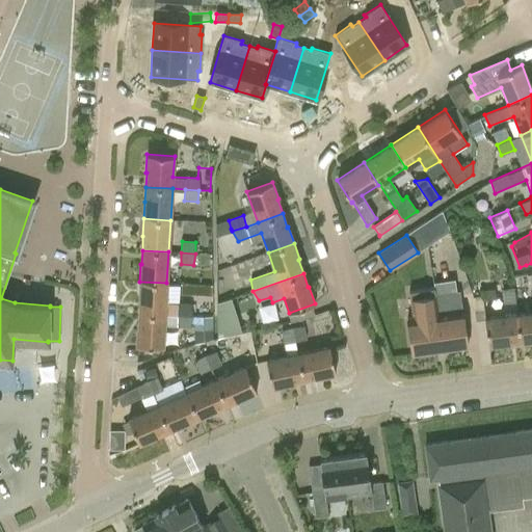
[(139,298),(138,313),(165,315),(166,283),(139,282),(138,298),(139,298)]
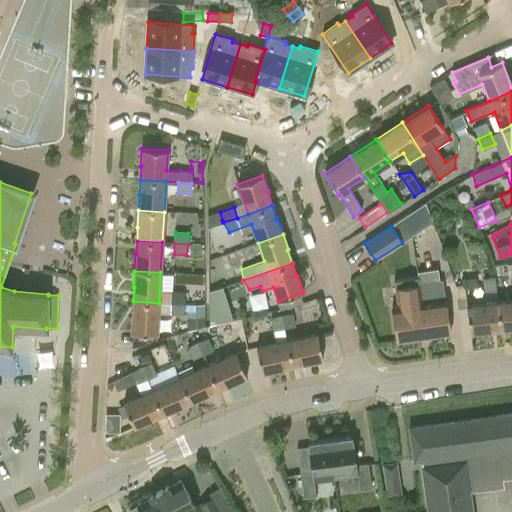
[(497,291),(495,279),(494,276),(483,278),(484,292),(497,291)]
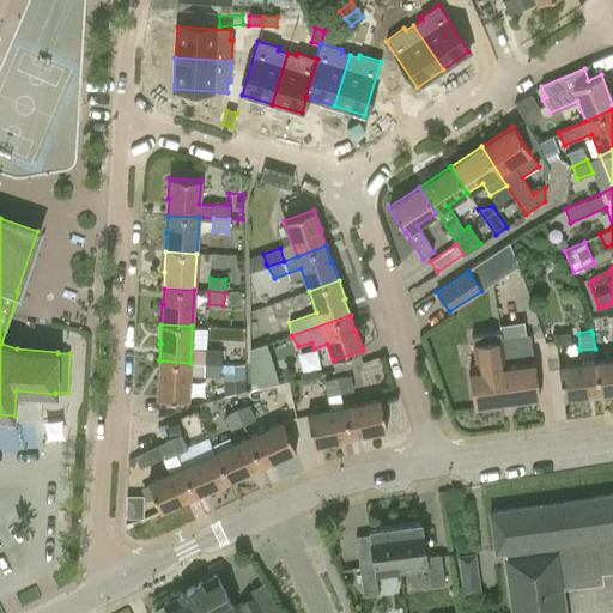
[(507,405),(516,404),(514,384),(508,386),(501,343),(502,343),(501,332),(472,337),(477,368),(469,369),(475,410),(507,405)]
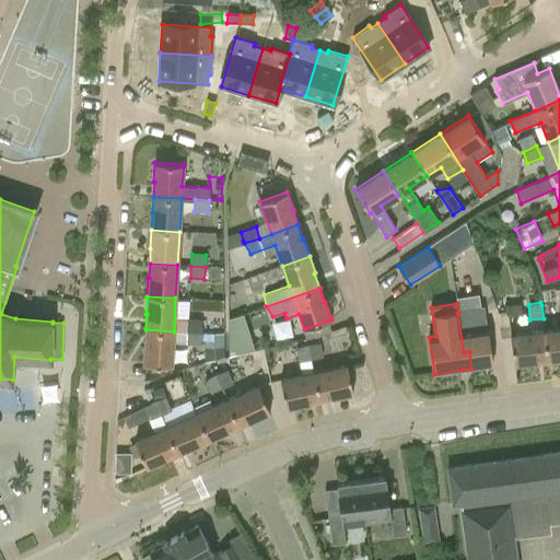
[(471,369),(491,365),(483,308),(458,313),(457,313),(464,352),(469,351),(471,369)]
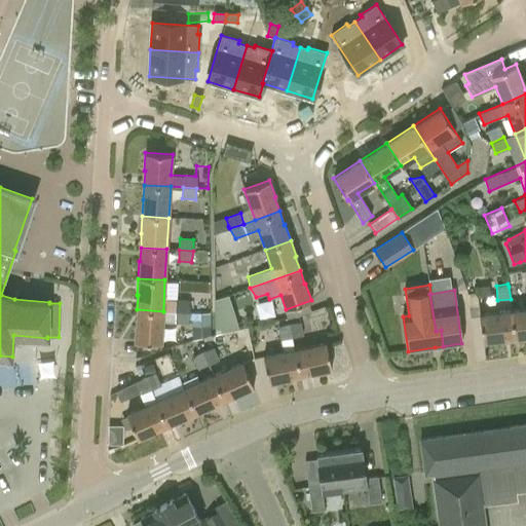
[(214,299),(215,335),(226,332),(239,329),(229,295),(214,299)]
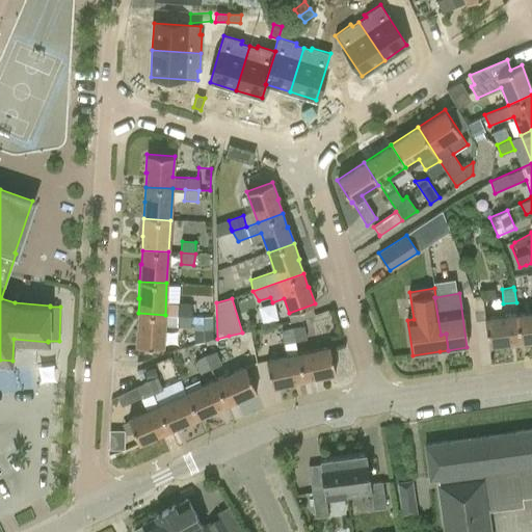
[(178,303),(178,316),(192,316),(193,316),(193,313),(191,303),(178,303)]
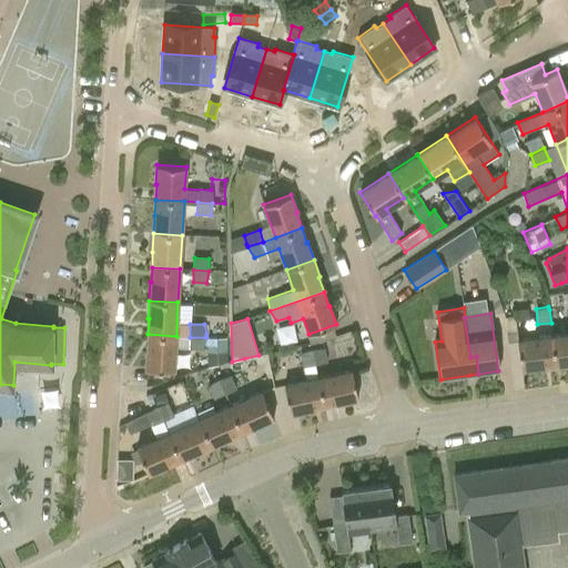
[(567,333),(551,335),(555,364),(567,362),(567,333)]
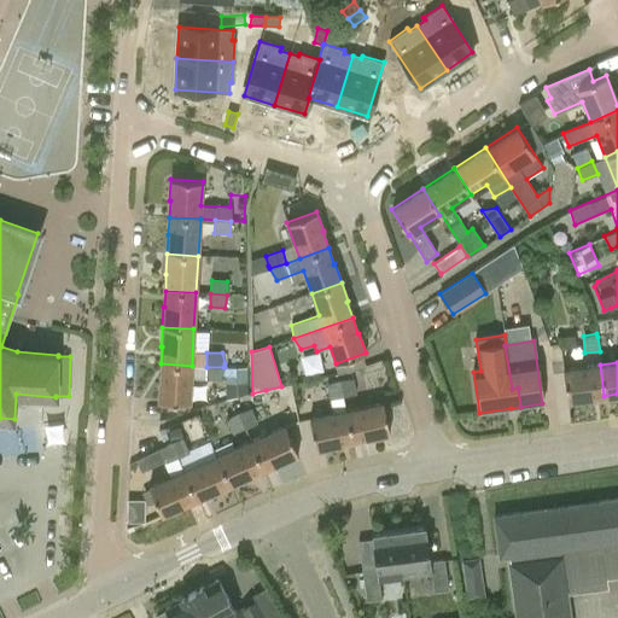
[(159,380),(158,402),(190,403),(191,379),(221,380),(223,367),(207,367),(192,366),(161,363),(159,380)]
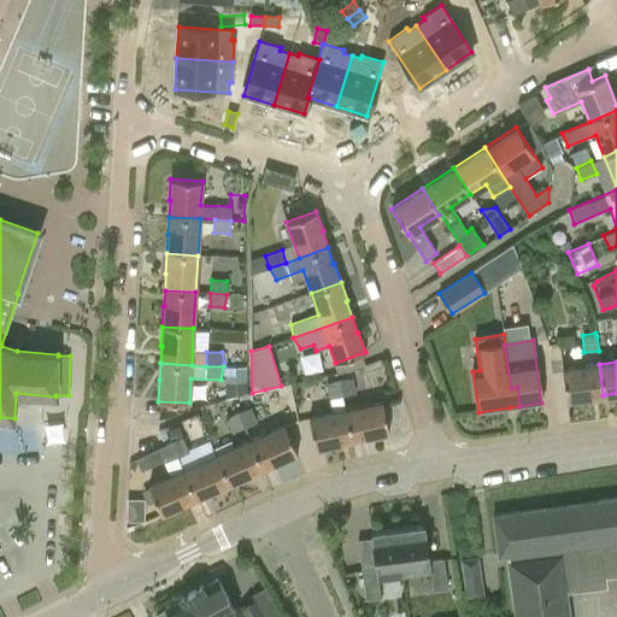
[(565,400),(603,395),(599,364),(562,369),(565,400)]
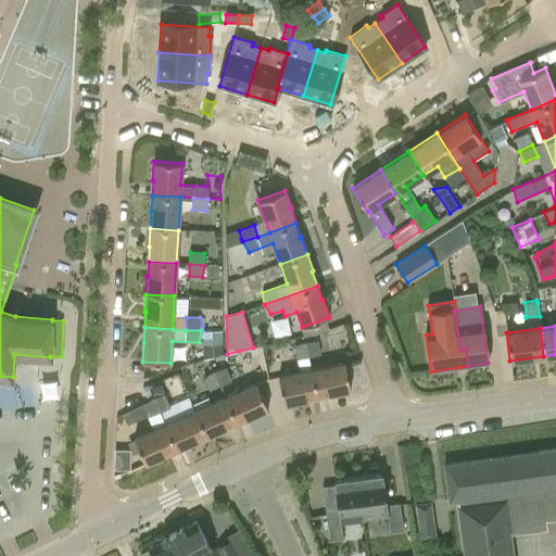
[(317,340),(305,342),(308,357),(320,355),(317,340)]
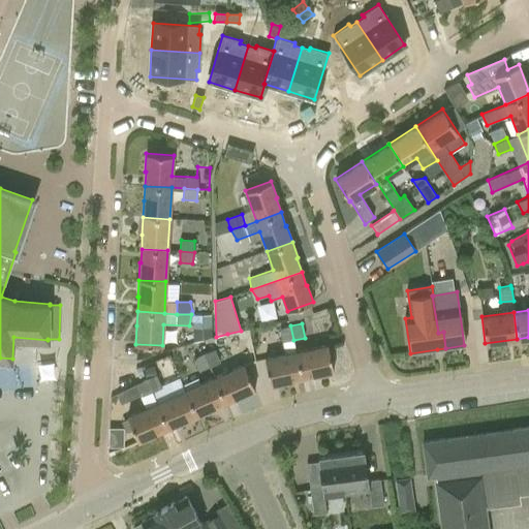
[(282,342),(293,340),(290,325),(279,329),(282,342)]
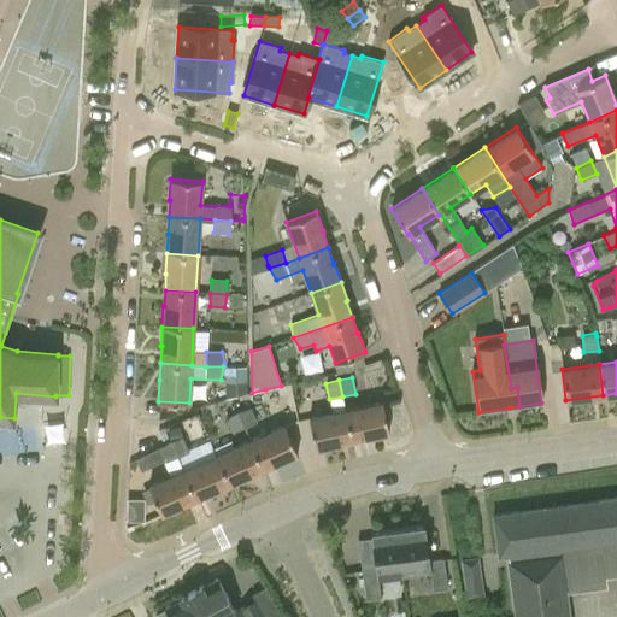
[(382,403),(345,410),(352,440),(369,436),(369,438),(389,433),(382,403)]
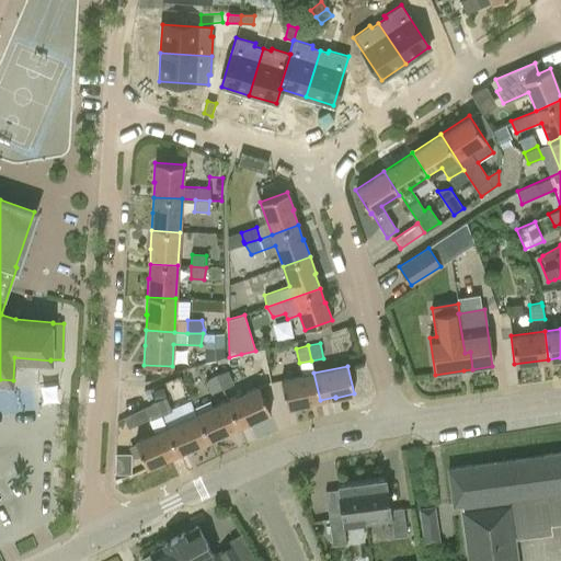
[(224,371),(216,374),(222,389),(233,384),(228,370),(224,371)]
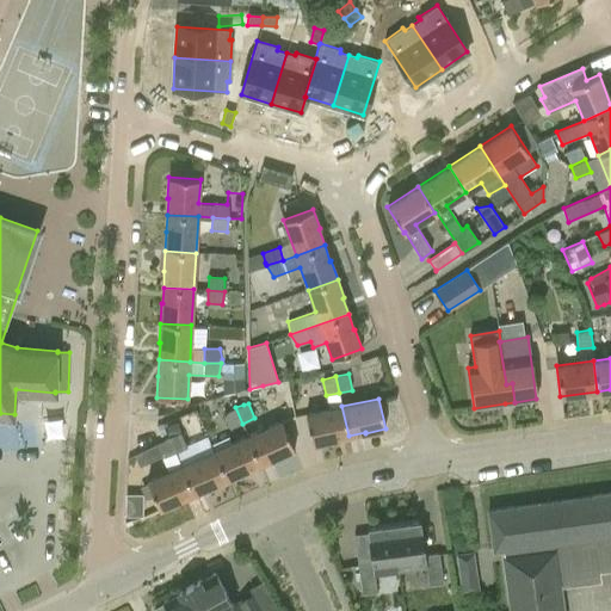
[(332,439),(349,436),(341,406),(306,414),(312,445),(332,440),(332,439)]
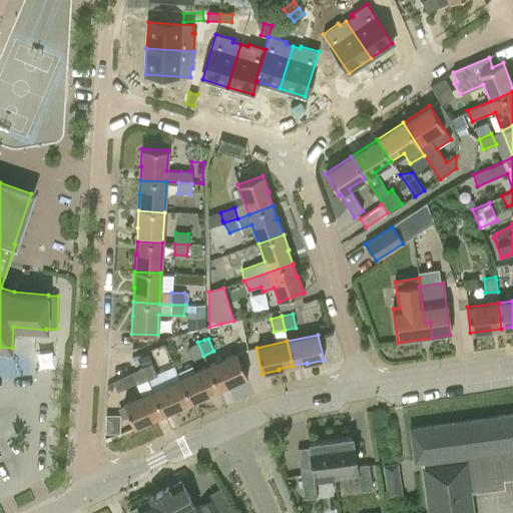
[(193,360),(203,356),(197,342),(187,349),(193,360)]
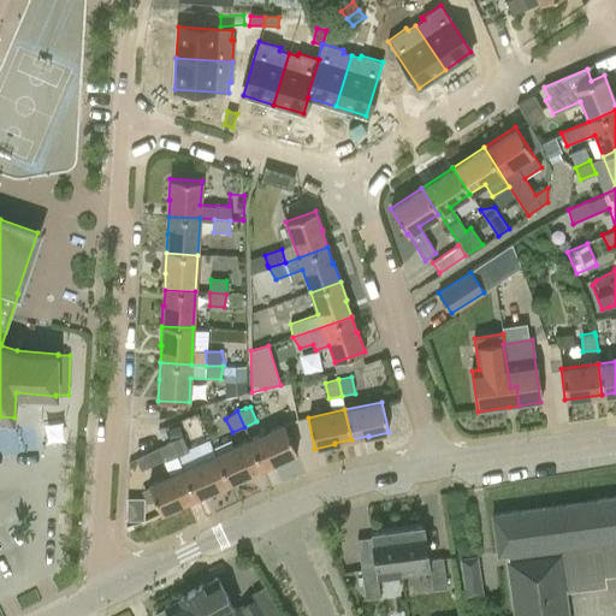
[(262,434),(249,439),(262,467),(278,461),(279,461),(297,454),(284,424),(262,434)]
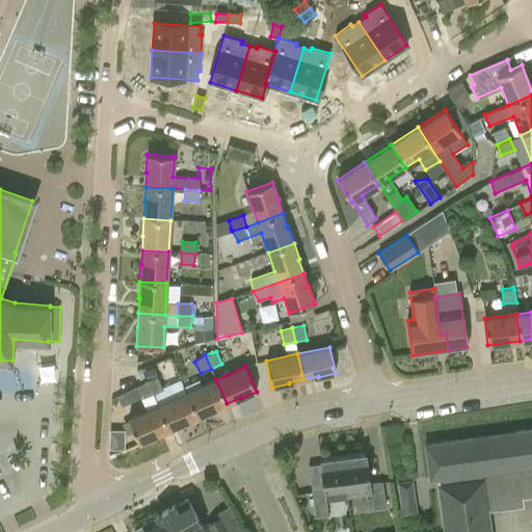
[(158,377),(145,380),(153,395),(163,390),(158,377)]
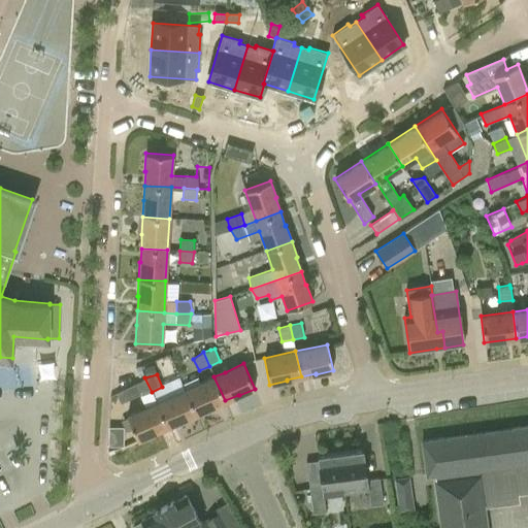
[(213,376),(186,390),(196,415),(211,407),(211,406),(225,400),(213,376)]
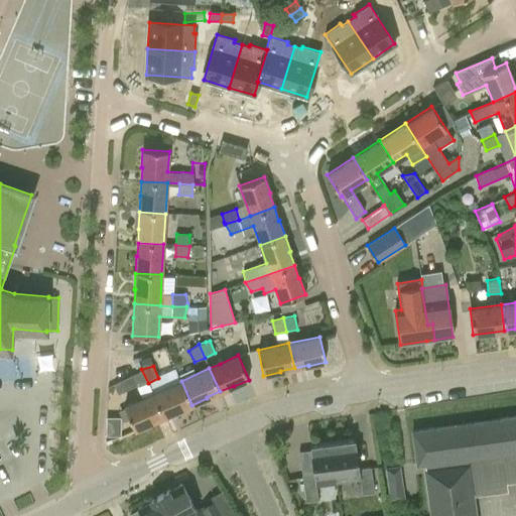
[(138,388),(148,383),(141,369),(132,375),(138,388)]
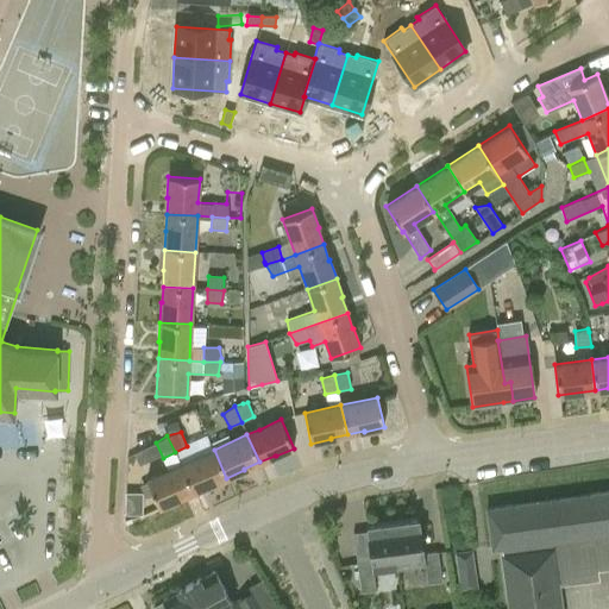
[(214,450),(181,464),(193,491),(208,485),(209,485),(226,478),(214,450)]
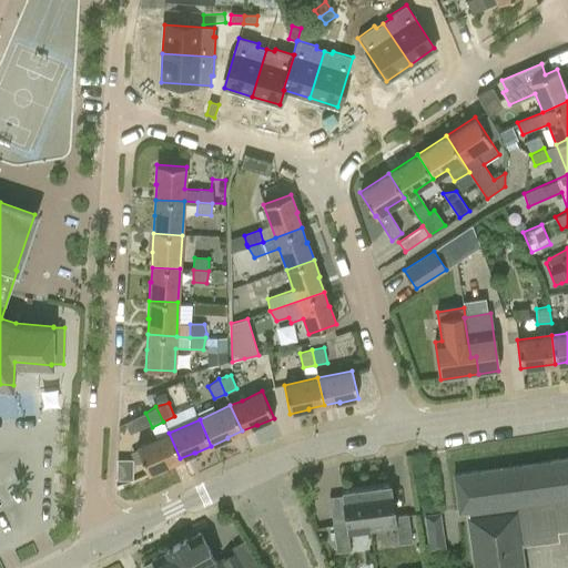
[(165,465),(180,458),(169,433),(137,447),(148,474),(165,466),(165,465)]
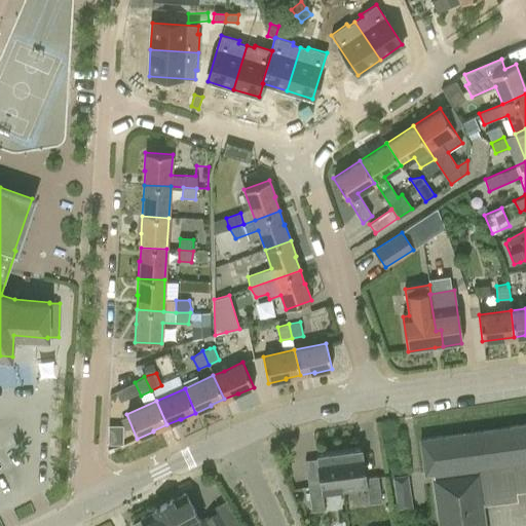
[(525,424),(420,440),(424,472),(431,471),(439,525),(484,525),(482,505),(517,500),(516,492),(525,490),(525,424)]
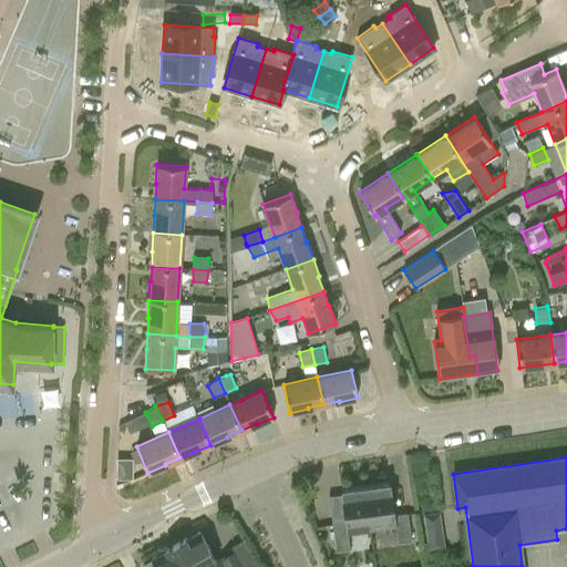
[(116,459),(116,478),(132,478),(132,459),(116,459)]
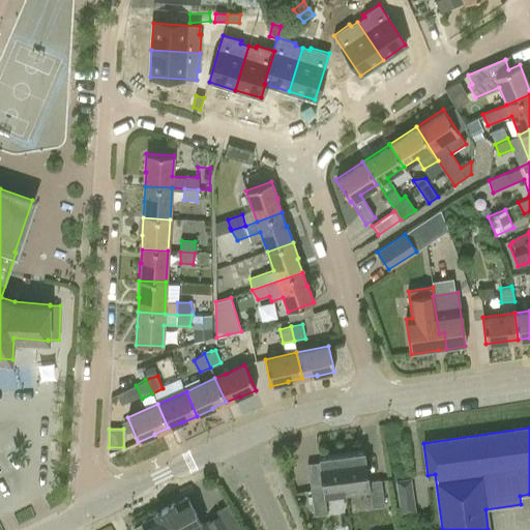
[(364,451),(343,453),(348,495),(370,492),(372,507),(384,505),(381,480),(369,481),(364,451)]
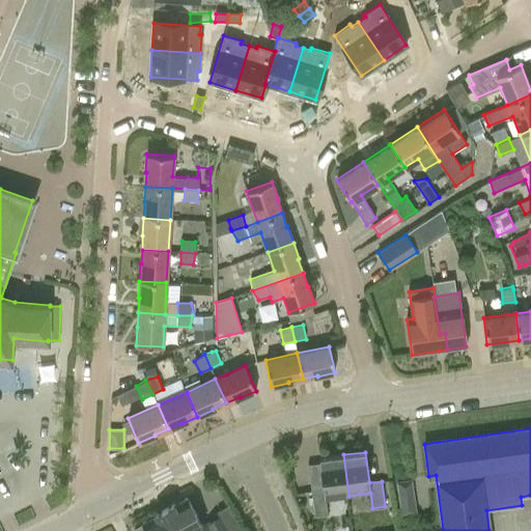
[(314,516),(328,514),(326,499),(348,496),(343,454),(319,457),(324,488),(311,490),(314,516)]
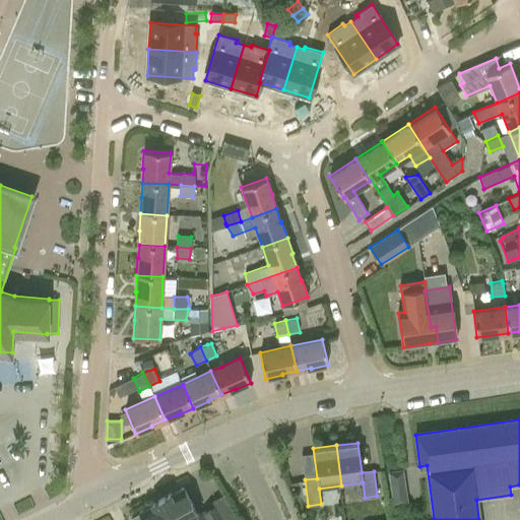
[(407,502),(403,469),(388,471),(392,504),(407,502)]
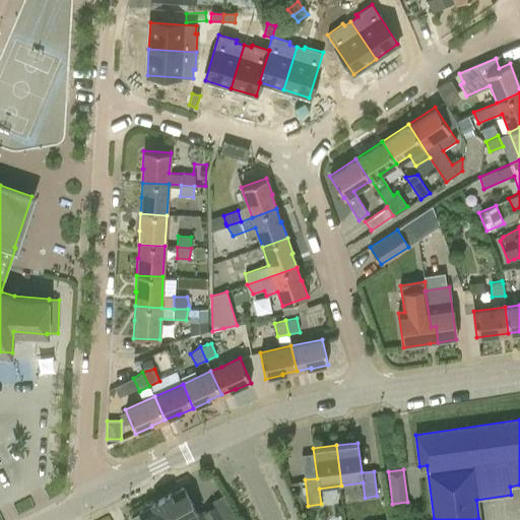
[(172,519),(223,519),(215,505),(197,514),(183,489),(171,495),(170,494),(160,499),(172,519)]
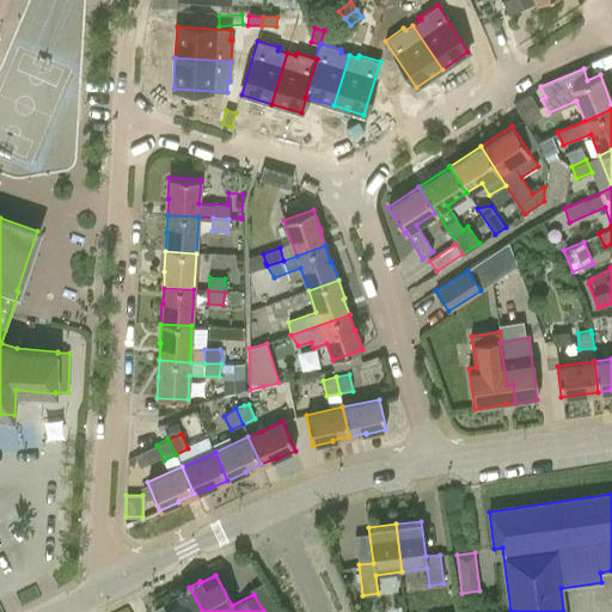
[(202,611),(189,587),(178,593),(178,595),(164,603),(152,610),(152,611),(202,611)]
